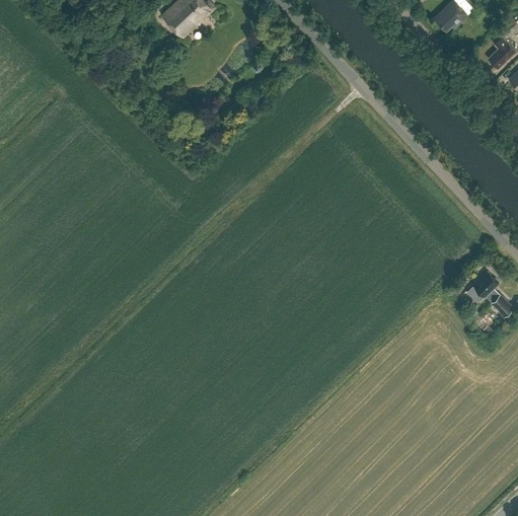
[(178,0),(162,16),(182,39),(213,11),(212,10),(214,9),(208,3),(207,4),(202,0),(178,0)]
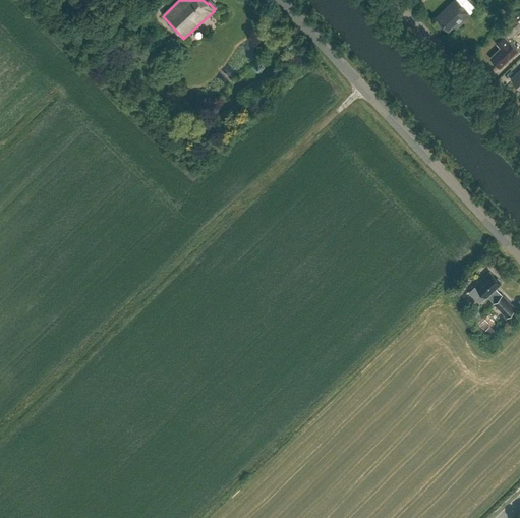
[(436,19),(448,33),(454,26),(456,29),(469,16),(455,1),(436,19)]
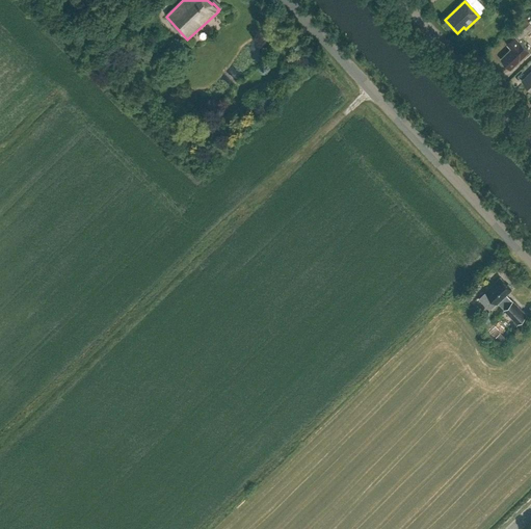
[(520,25),(511,33),(519,42),(527,33),(530,29),(530,28),(524,21),(520,25)]
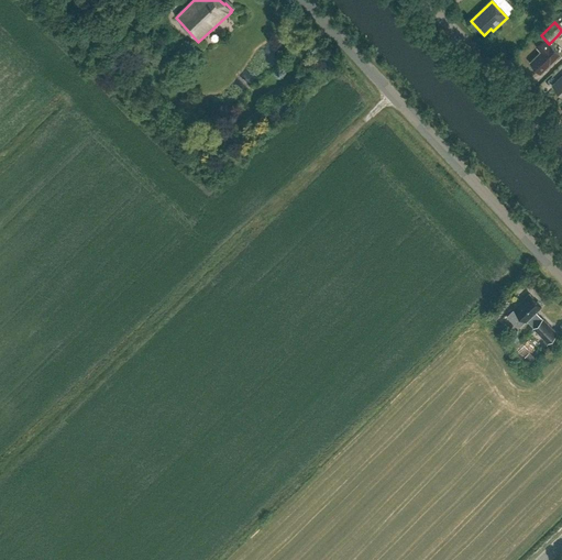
[(539,76),(559,57),(543,42),(536,50),(540,54),(529,65),(539,76)]
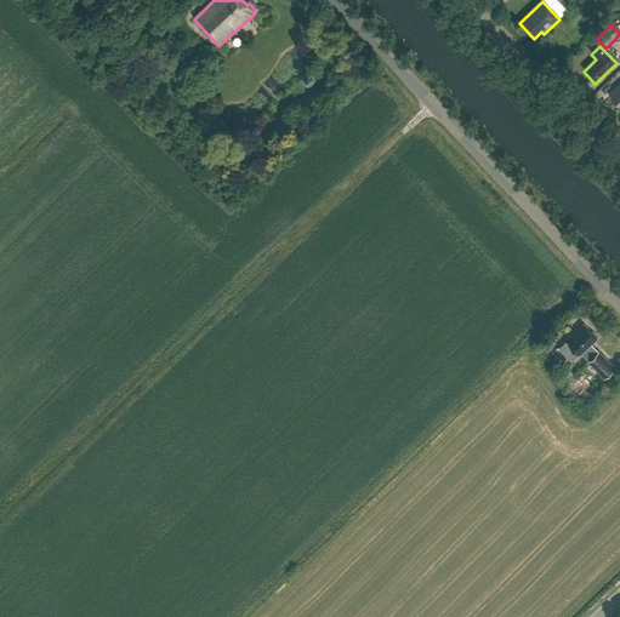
[(619,73),(619,74),(619,85),(608,97),(619,108),(619,73)]
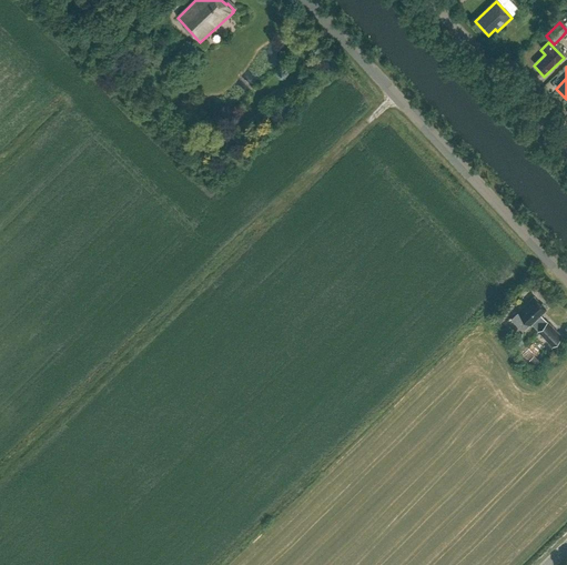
[(518,312),(509,320),(522,333),(530,325),(539,316),(545,311),(534,298),(518,312)]
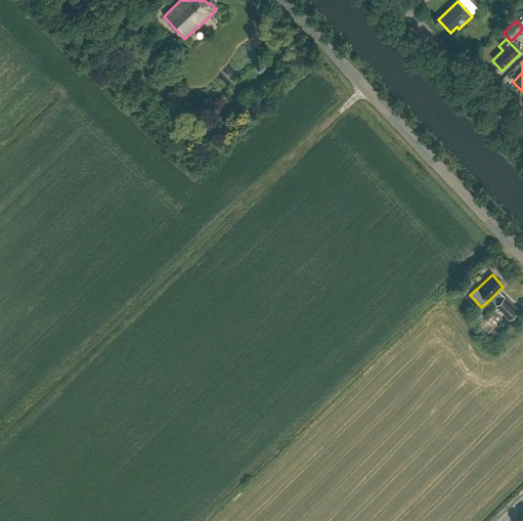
[(497,292),(489,300),(496,307),(509,320),(518,311),(505,298),(505,299),(497,292)]
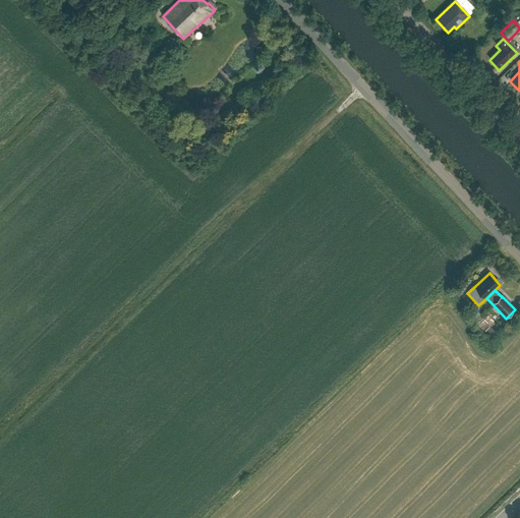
All buildings are outlined.
